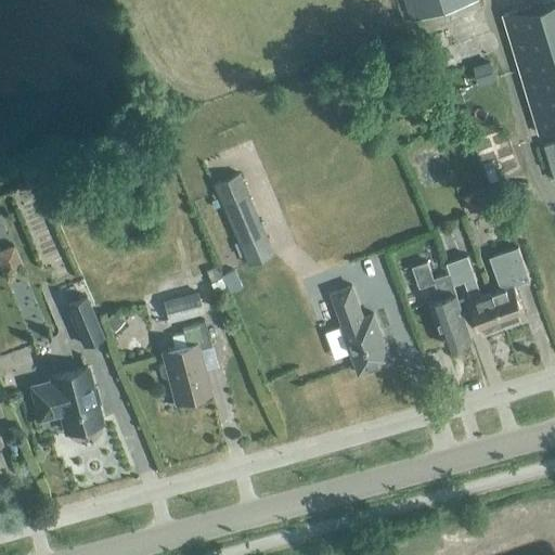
[(474,0),(405,0),(412,20),(474,0)]
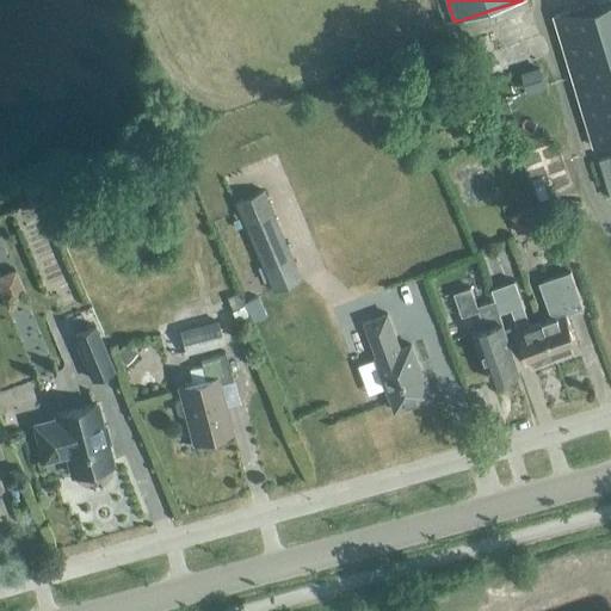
[(610,0),(609,0),(553,17),(593,147),(610,141),(610,155),(602,159),(610,190),(610,0)]
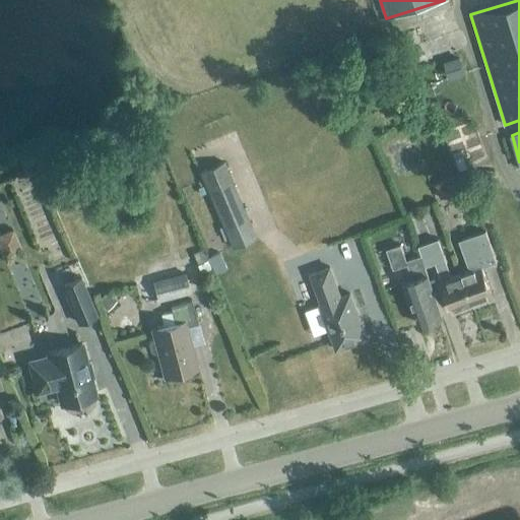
[(200,173),(230,243),(254,233),(223,163),(200,173)]
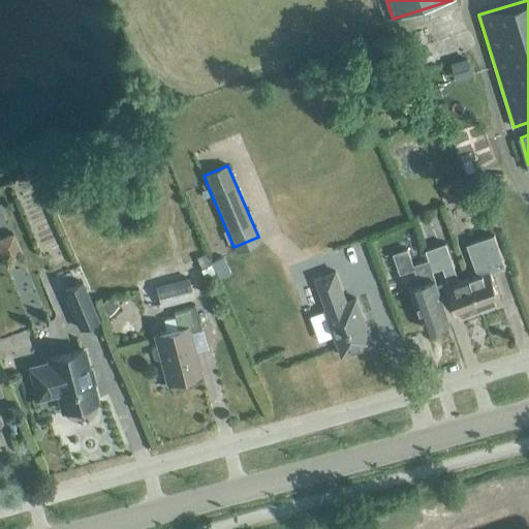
[(469,279),(480,311),(492,307),(493,304),(500,302),(490,272),(505,267),(494,236),(467,245),(474,267),(476,266),(479,276),(469,279)]
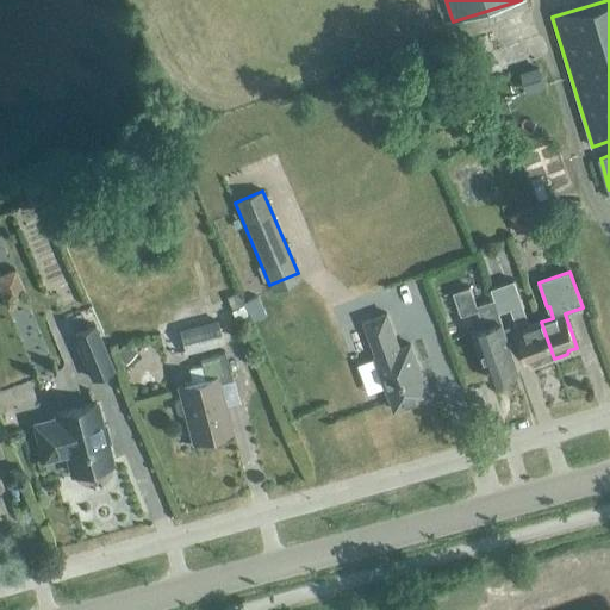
[(491,288),(499,312),(510,309),(529,365),(539,361),(542,363),(554,359),(541,322),(529,327),(514,281),(491,288)]
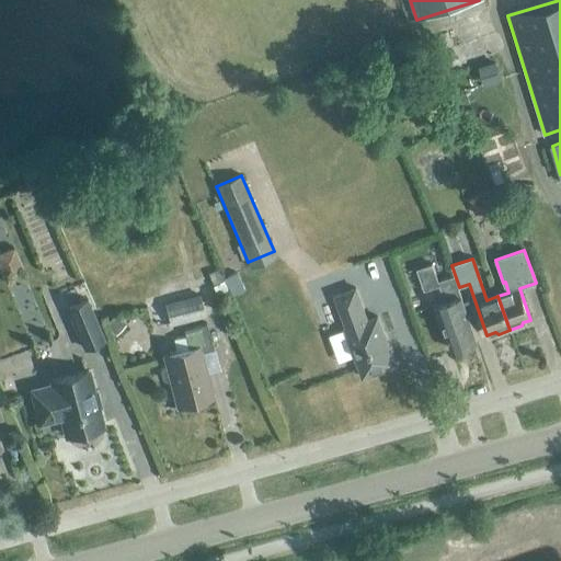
[(451,265),(450,266),(454,276),(437,282),(432,264),(416,270),(424,292),(438,286),(445,302),(436,306),(451,351),(477,342),(458,288),(459,287),(451,265)]
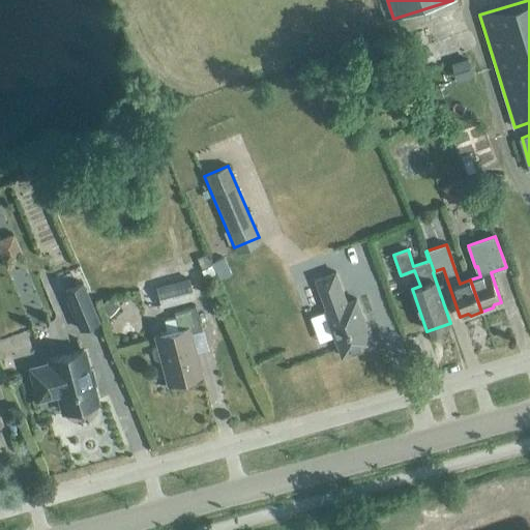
[(211,265),(200,269),(204,277),(214,273),(211,265)]
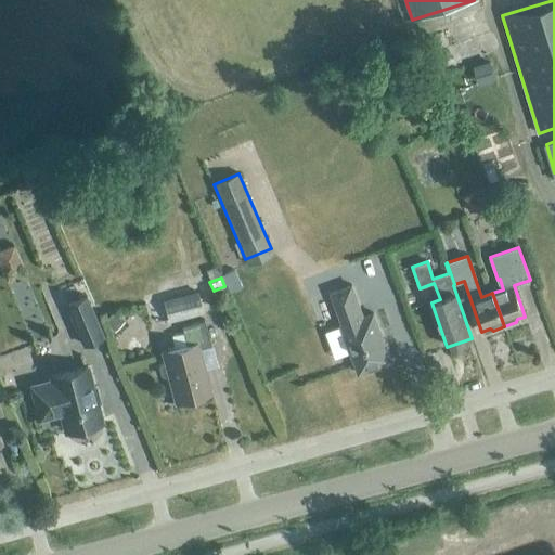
[(341,327),(324,333),(334,360),(351,353),(359,374),(391,362),(373,313),(363,317),(351,285),(331,293),(343,325),(340,325),(341,327)]
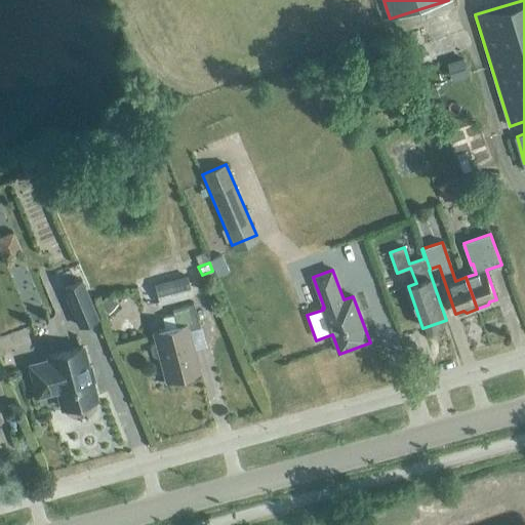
[(97,318),(81,280),(63,288),(78,326),(97,318)]
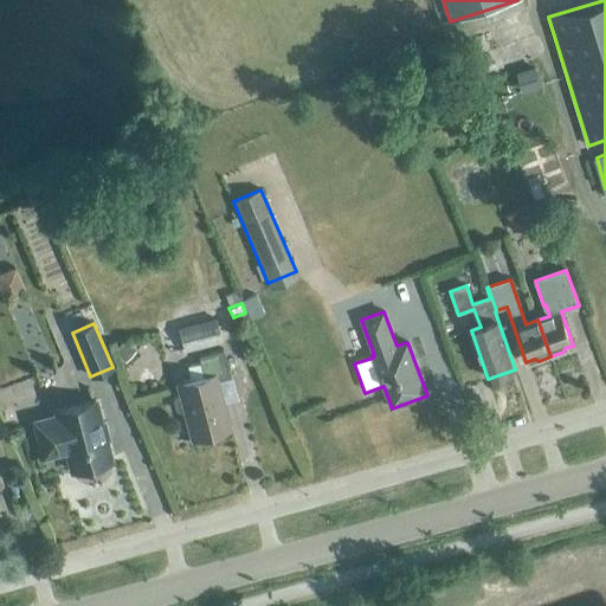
[(178,385),(180,395),(175,397),(173,399),(176,410),(179,411),(184,410),(192,438),(229,429),(217,381),(230,378),(223,349),(198,355),(204,378),(178,385)]
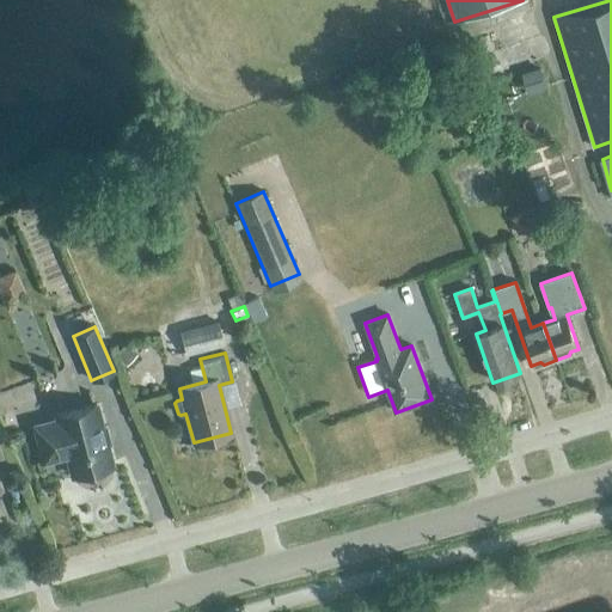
[(111,465),(96,404),(56,415),(57,420),(35,426),(43,460),(67,454),(72,475),(111,465)]
